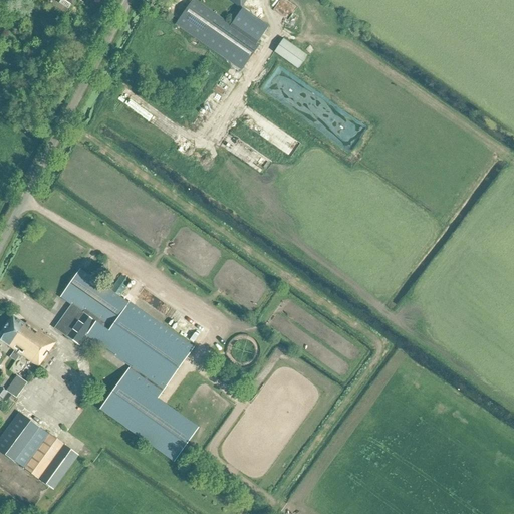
[(61,0),(59,4),(68,10),(74,0),(61,0)]
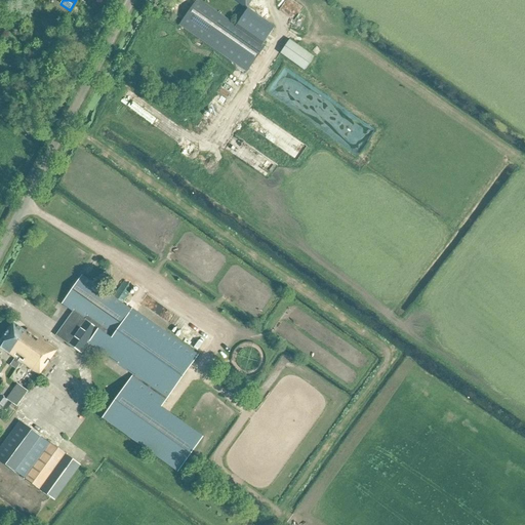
[(246,73),(265,46),(198,0),(196,0),(179,26),(246,73)]
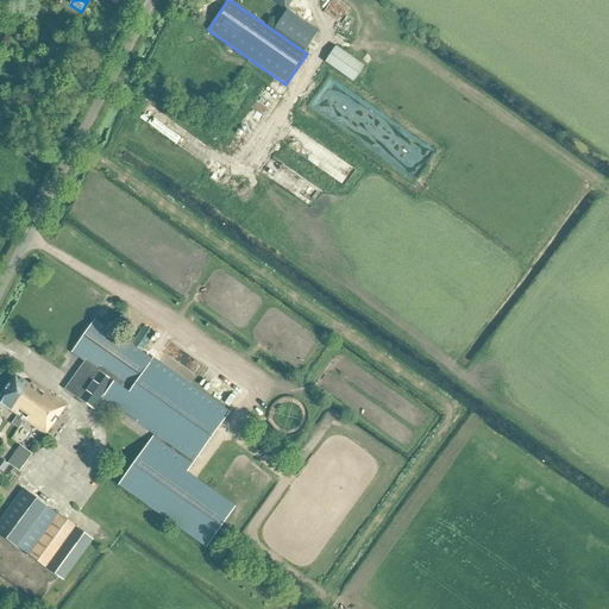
[(306,50),(318,32),(287,11),(275,29),(306,50)]
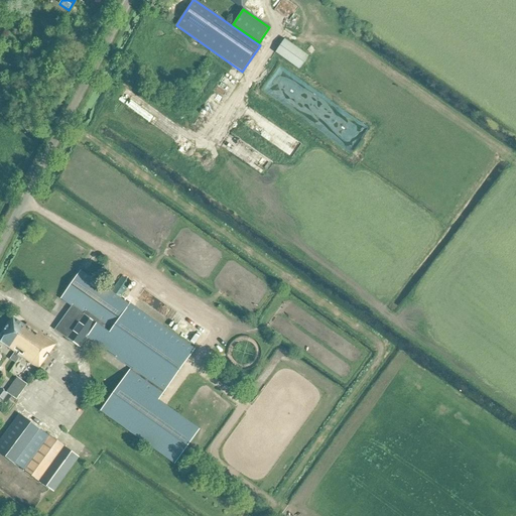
[(308,56),(283,39),(274,52),(299,70),(308,56)]
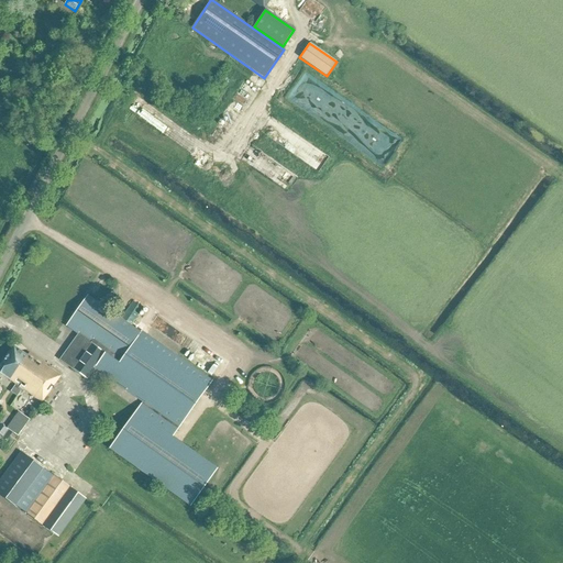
[(141,332),(99,302),(89,295),(67,326),(78,333),(61,359),(87,378),(95,367),(143,401),(109,448),(190,506),(217,468),(173,437),(212,381),(142,330),(141,332)]
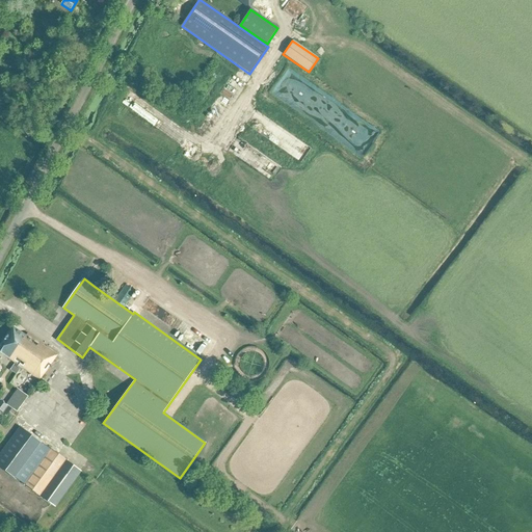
[(26,336),(14,327),(2,343),(5,345),(0,352),(40,380),(58,354),(27,334),(26,336)]
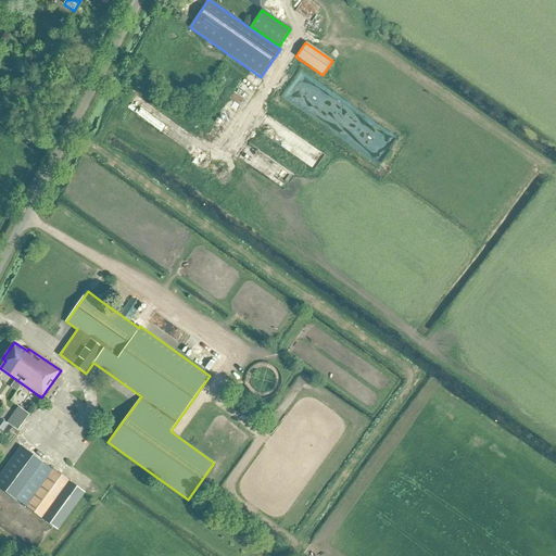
[(17,431),(29,415),(19,407),(8,424),(17,431)]
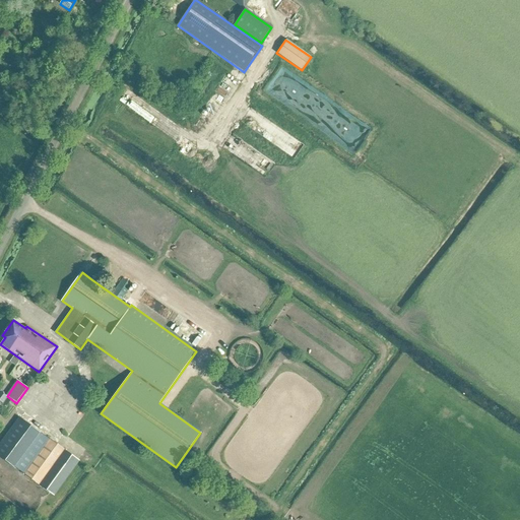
[(0,456),(14,467),(40,433),(19,417),(0,442),(0,456)]
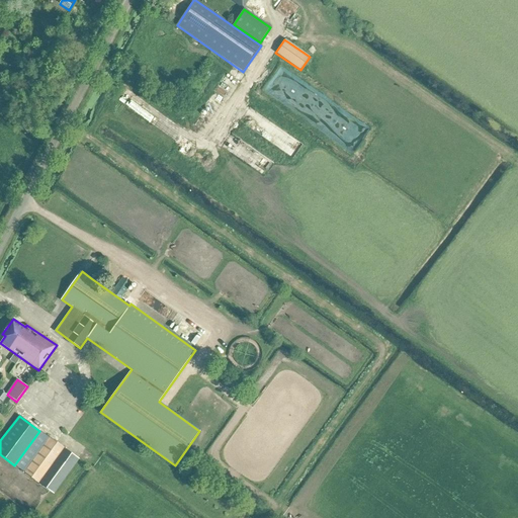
[(24,472),(50,438),(39,431),(14,465),(24,472)]
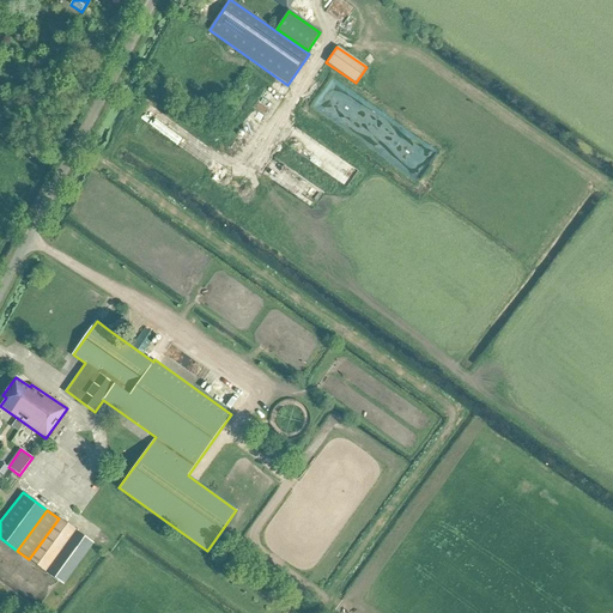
[(59,519),(29,559),(64,586),(93,544),(59,519)]
